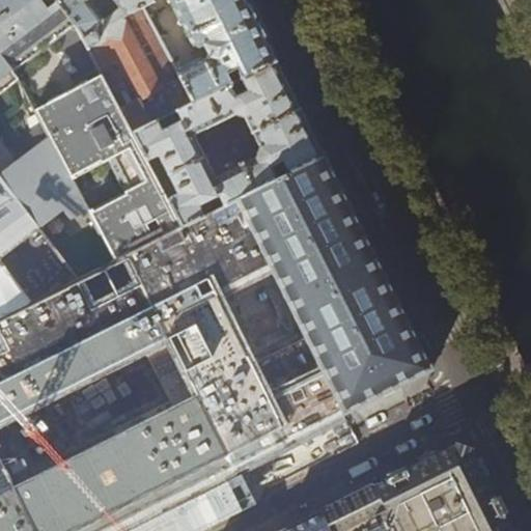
[(0,0),(0,53),(19,78),(21,76),(17,70),(76,26),(55,0),(0,0)]
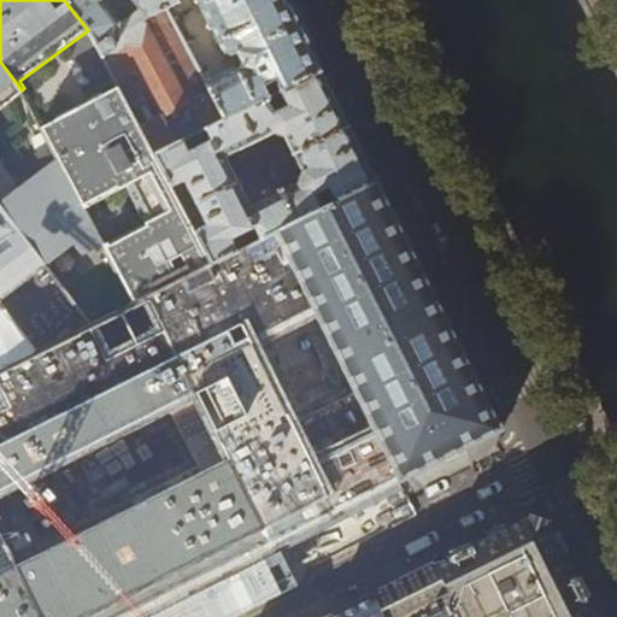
[(64,0),(88,30),(119,86),(154,154),(225,118),(207,84),(199,68),(186,45),(166,9),(178,1),(177,0),(64,0)]
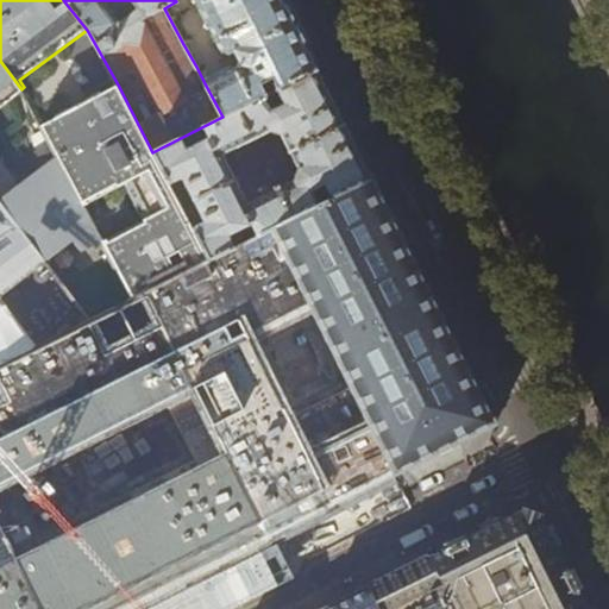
[(294,22),(282,0),(195,0),(223,54),(228,56),(234,54),(240,67),(205,83),(223,117),(272,92),(268,81),(280,76),(284,86),(318,70),(294,22)]
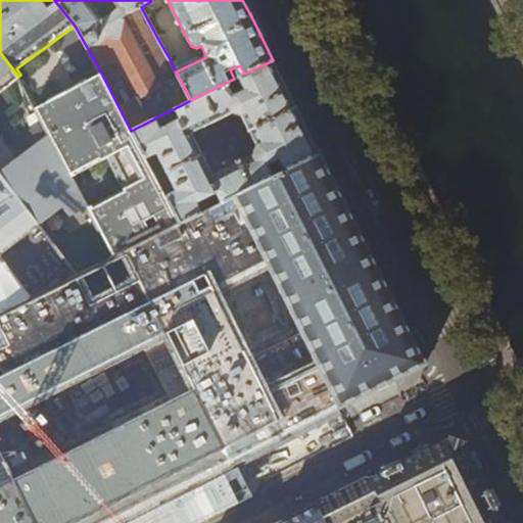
[(165,35),(157,38),(169,57),(176,54),(165,35)]
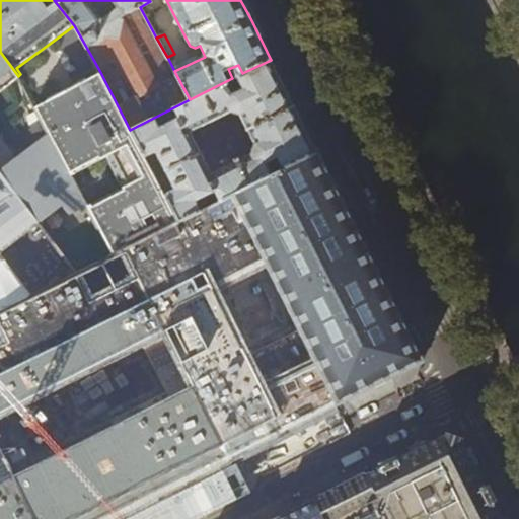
[(0,173),(39,223),(63,206),(69,215),(87,205),(51,137),(14,157),(0,133),(0,92),(20,80),(18,76),(0,52),(0,173)]
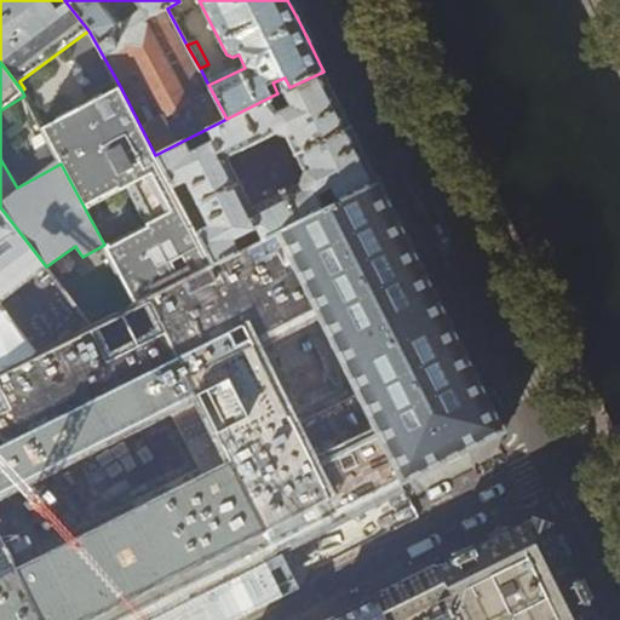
[(323,72),(290,87),(277,93),(227,119),(155,155),(214,265),(275,235),(379,183),(360,145),(350,124),(323,72)]
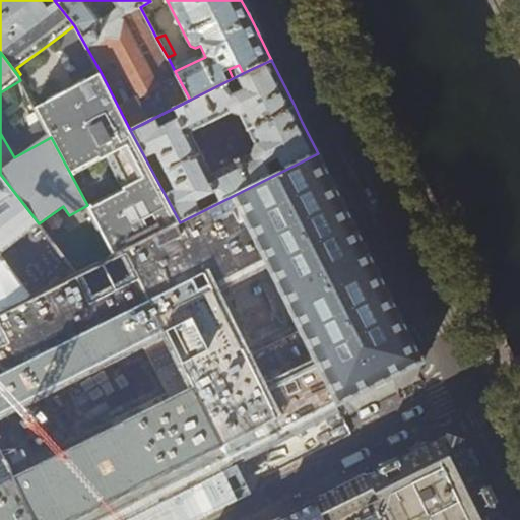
[(101,72),(36,110),(51,137),(87,205),(114,256),(180,222),(130,130),(101,72)]
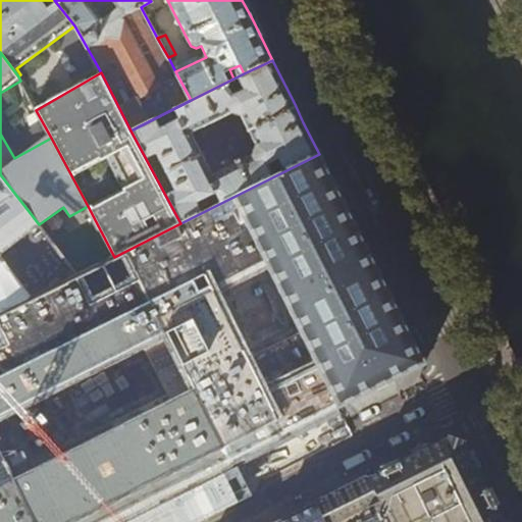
[(231,198),(336,406),(337,408),(347,404),(387,383),(425,364),(327,170),(319,154),(231,198)]
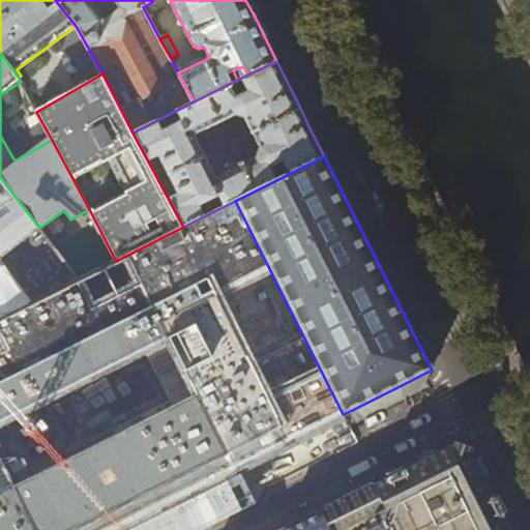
[(0,256),(39,228),(0,177),(0,256)]
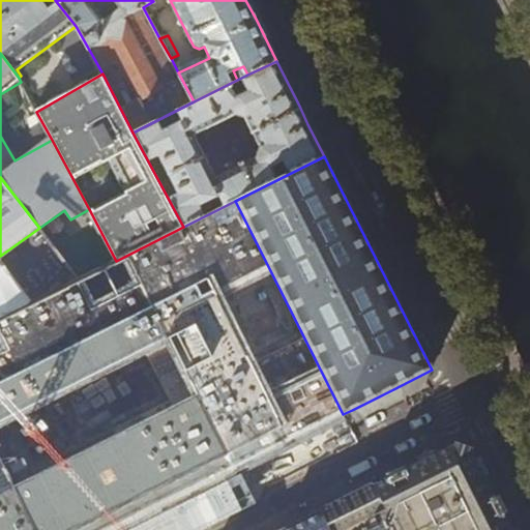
[(333,416),(342,412),(235,201),(183,227),(116,261),(31,303),(0,319),(0,529),(110,529),(119,526),(143,514),(165,503),(231,470),(231,468),(241,463),(327,419),(330,418),(333,416)]
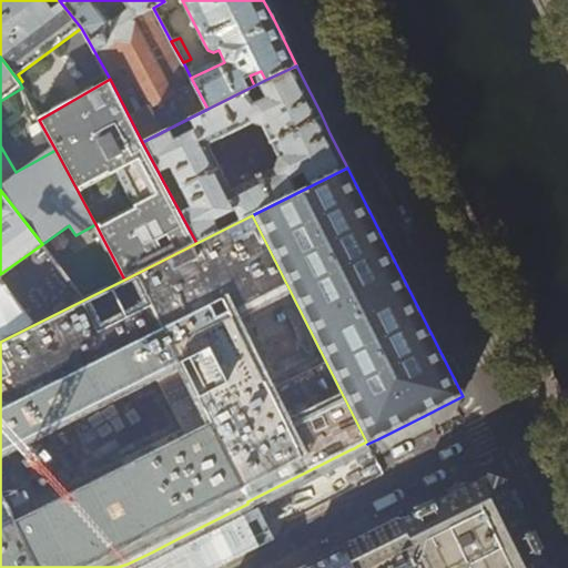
[(0,342),(33,325),(0,281),(0,342)]
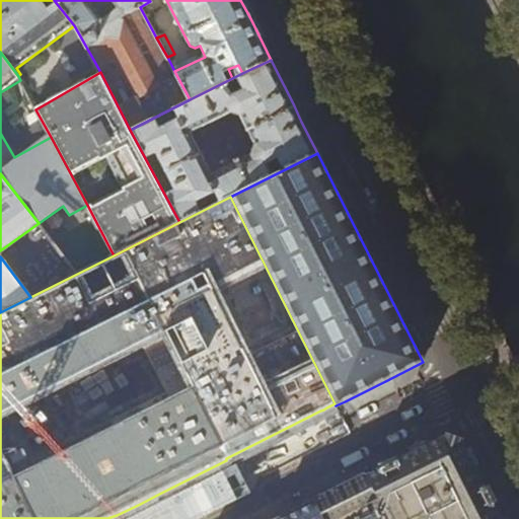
[(500,518),(455,429),(384,466),(410,518),(424,518),(432,516),(433,518),(500,518)]
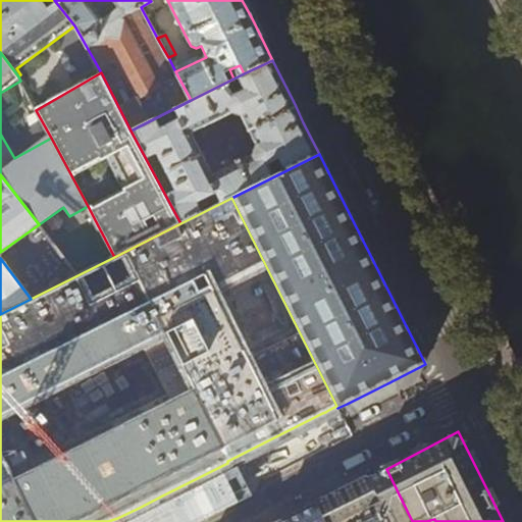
[(340,491),(315,504),(323,521),(412,521),(386,469),(340,491)]
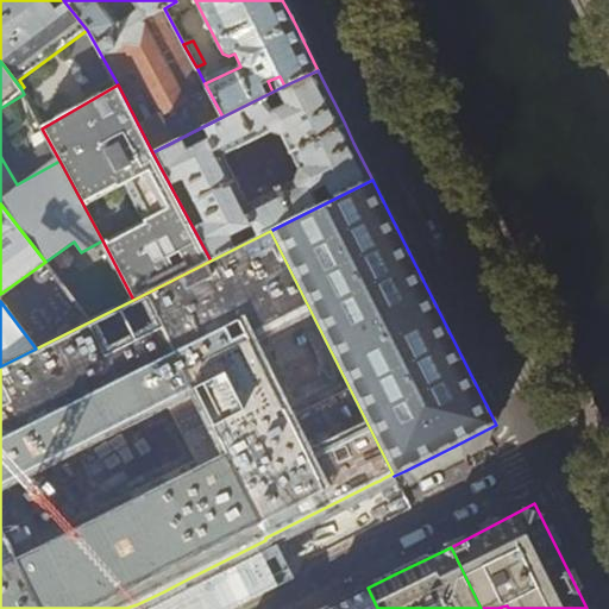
[(357,592),(325,608),(377,608),(368,588),(357,592)]
